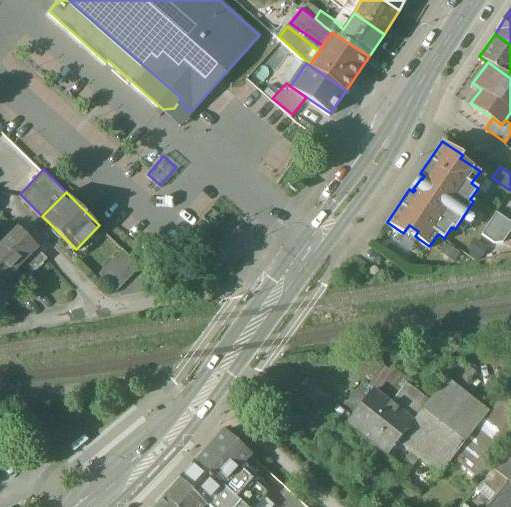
[(510,220),(496,210),(482,232),(494,240),(503,239),(510,227),(510,220)]
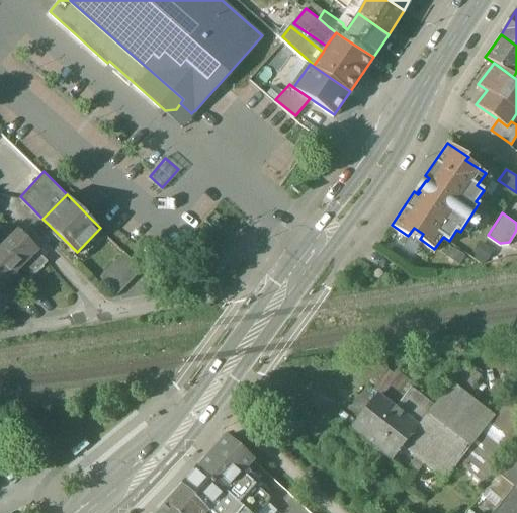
[(18,231),(0,248),(0,280),(34,247),(18,231)]
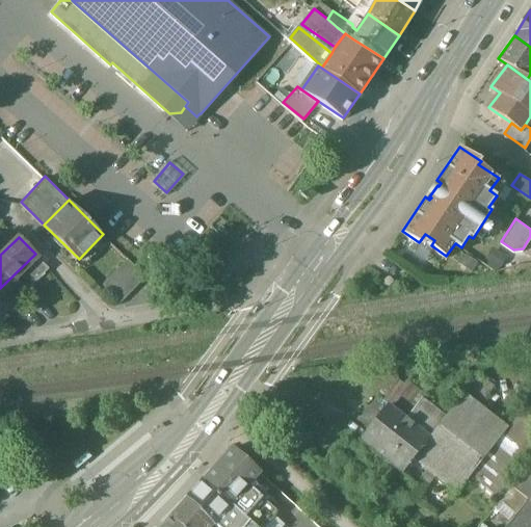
[(35,254),(0,288),(0,292),(10,302),(49,266),(35,254)]
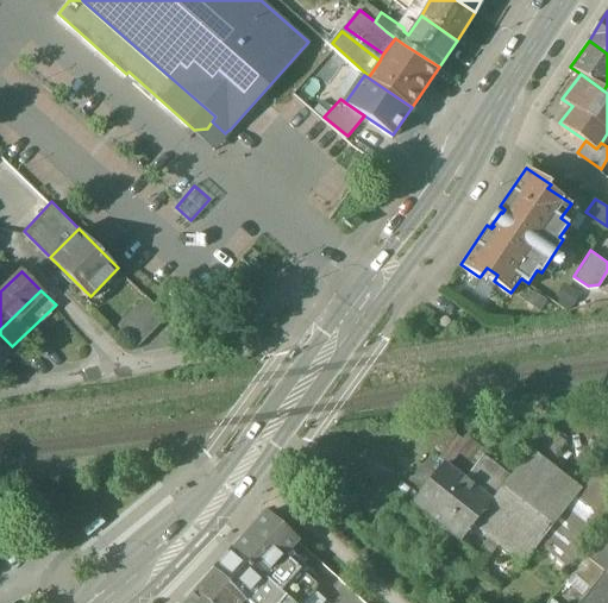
[(167,314),(146,295),(119,324),(138,343),(167,314)]
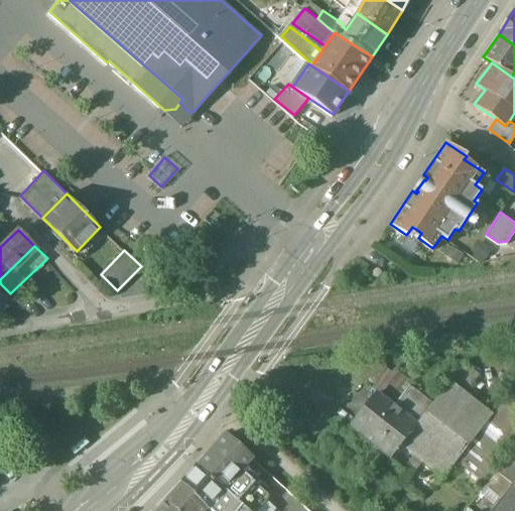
[(10,293),(0,283),(0,310),(1,312),(14,298),(10,293)]
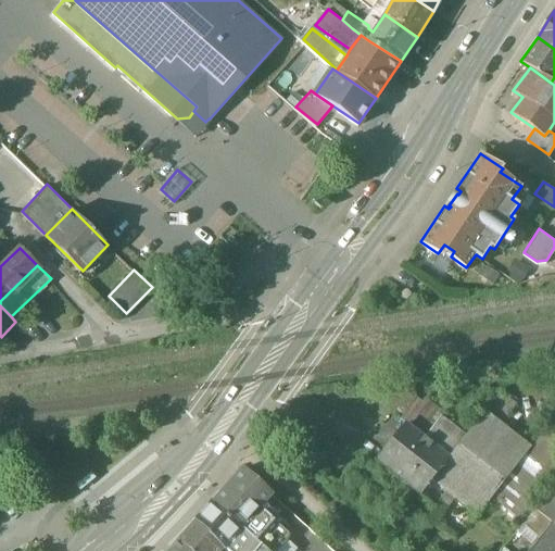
[(486,408),(466,433),(467,433),(450,455),(432,477),(478,512),(531,445),(486,408)]
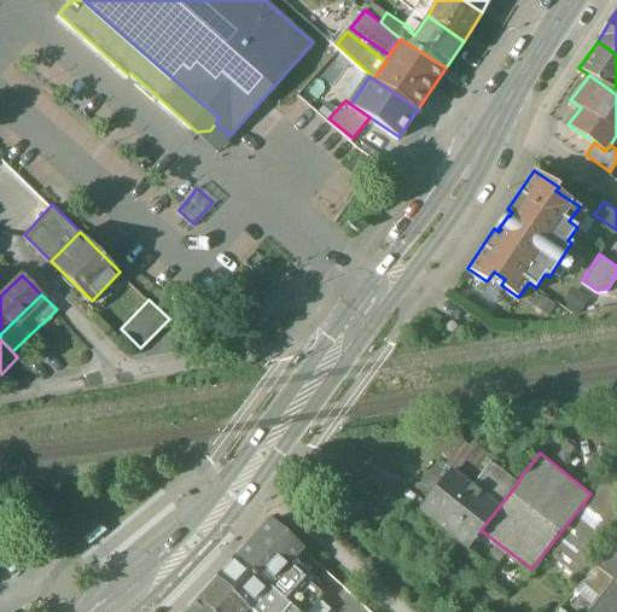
[(492,459),(471,483),(500,506),(519,481),(518,481),(492,459)]
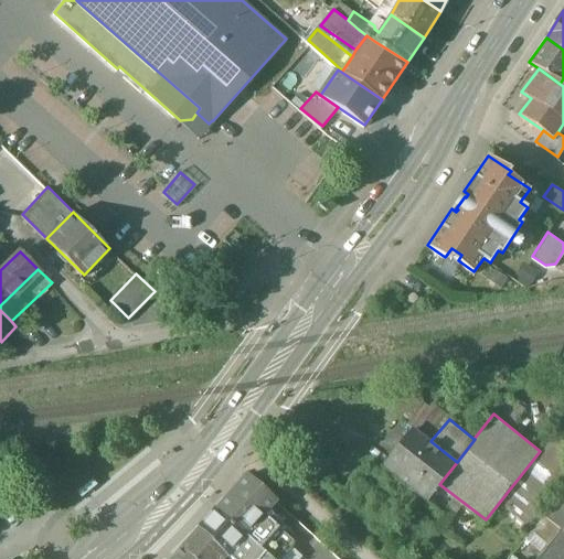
[(413,428),(384,465),(427,500),(439,484),(457,462),(431,441),(413,428)]
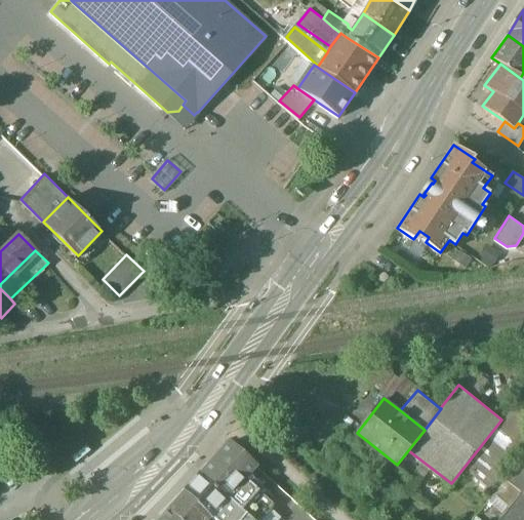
[(230,440),(201,472),(228,496),(229,496),(246,477),(257,465),(230,440)]
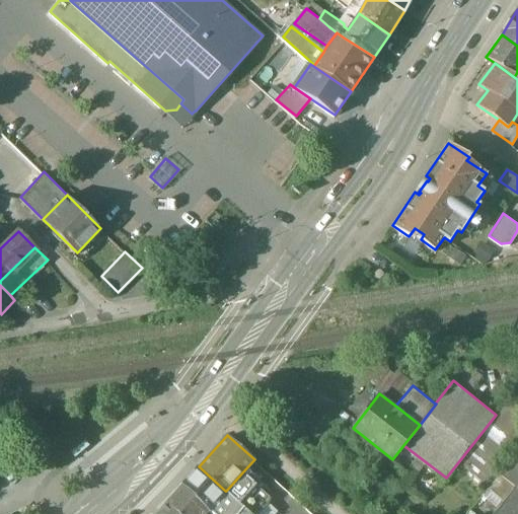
[(71,449),(75,455),(90,443),(85,438),(78,444),(71,449)]
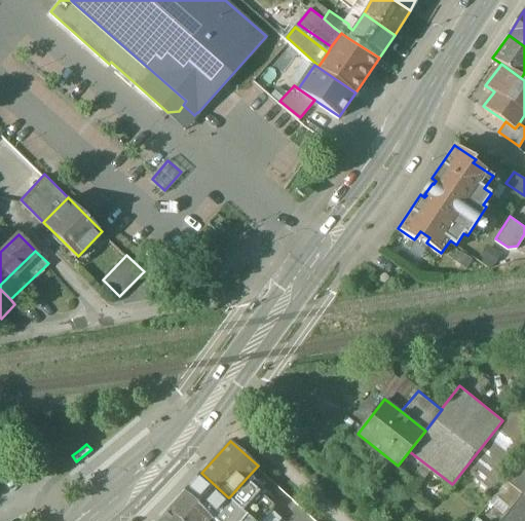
[(524,454),(505,479),(522,492),(524,493),(524,454)]
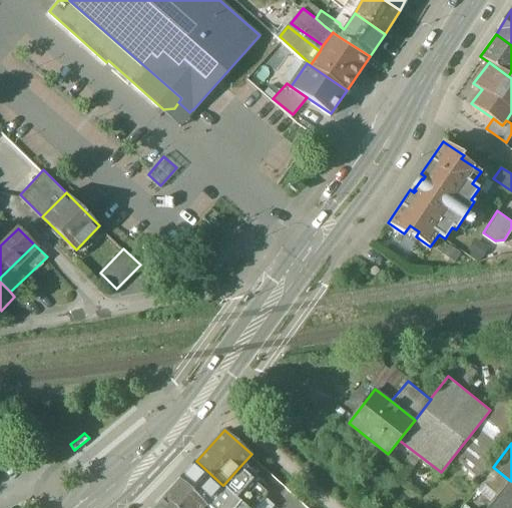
[(222,485),(196,461),(180,479),(207,503),(214,494),(222,485)]
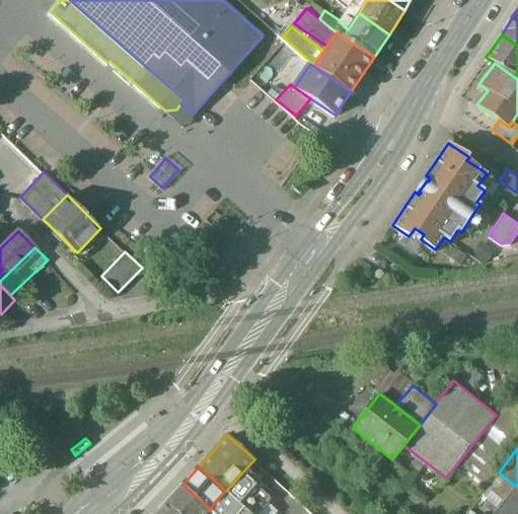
[(256,513),(272,498),(243,471),(226,491),(234,498),(245,508),(252,513),(256,513)]
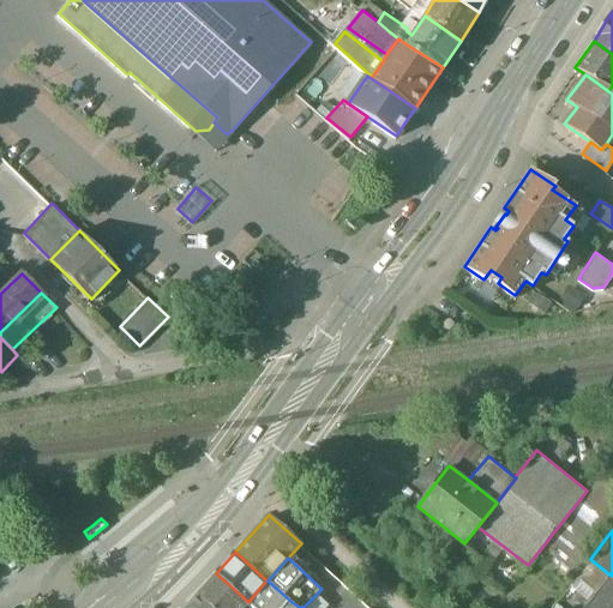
[(216,573),(196,595),(211,607),(241,607),(248,602),(216,573)]
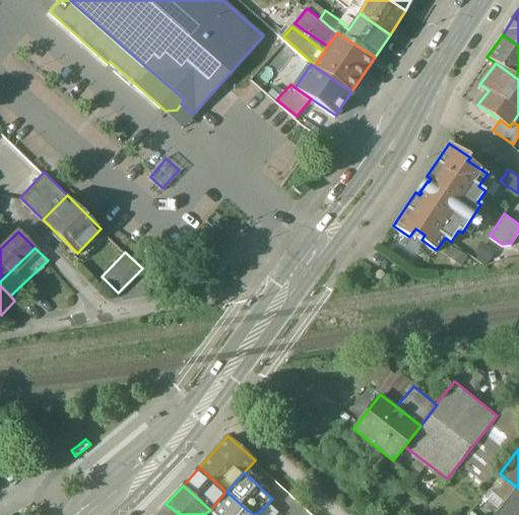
[(518,488),(516,487),(493,514),(518,514),(518,488)]
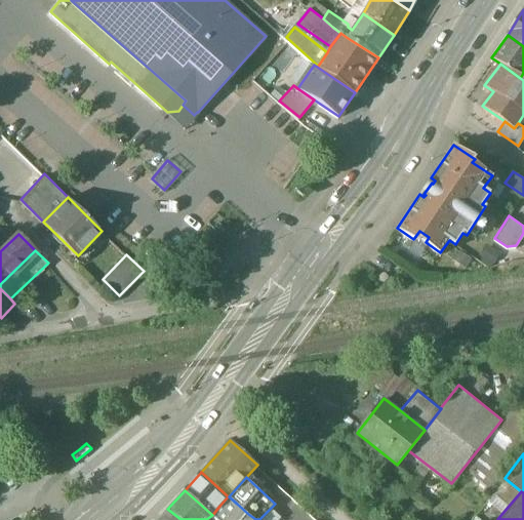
[(237,504),(229,496),(228,496),(219,506),(229,513),(237,504)]
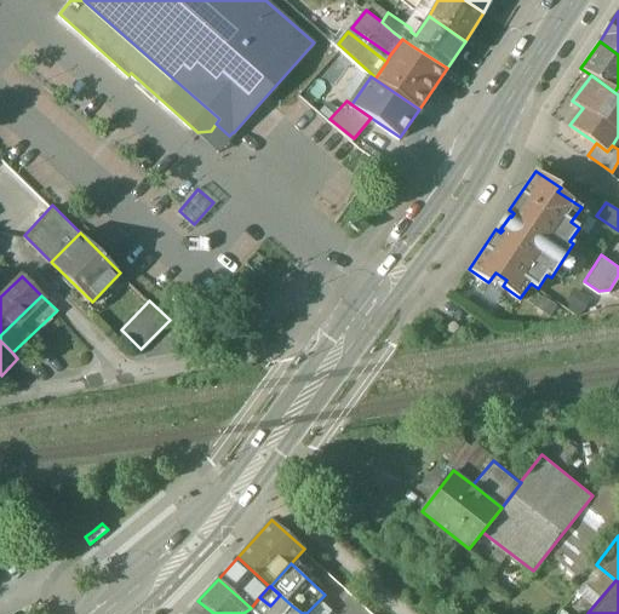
[(278,613),(270,606),(259,597),(251,608),(257,613),(278,613)]
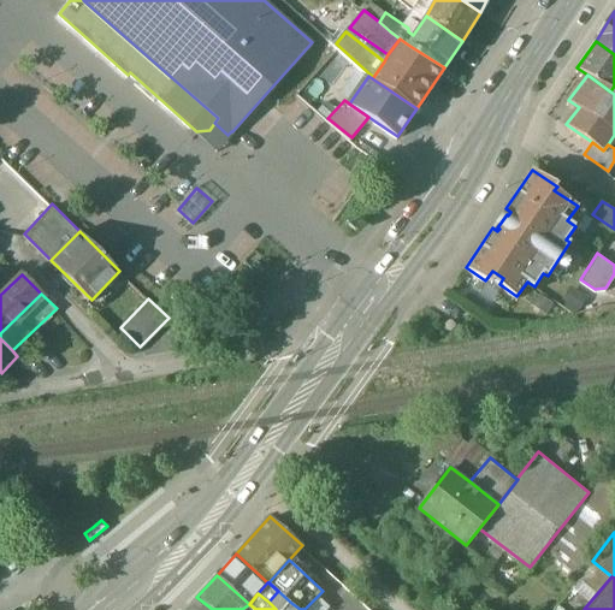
[(212,609),(196,597),(184,609),(212,609)]
